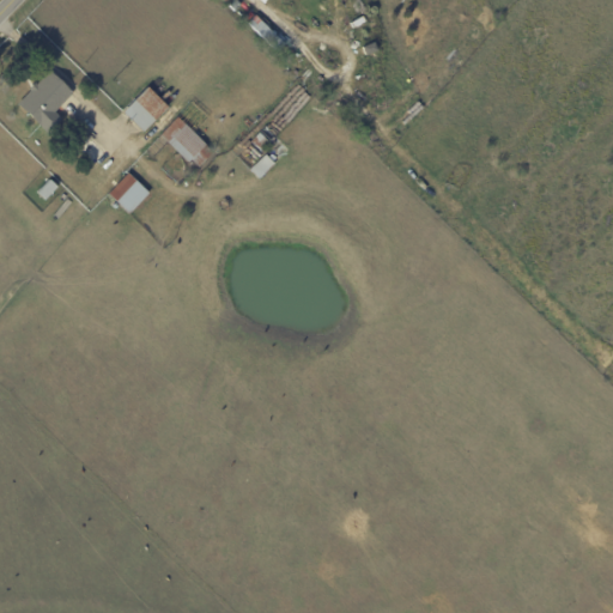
[(230,6),(236,0),(242,6),(236,12),(230,6)]
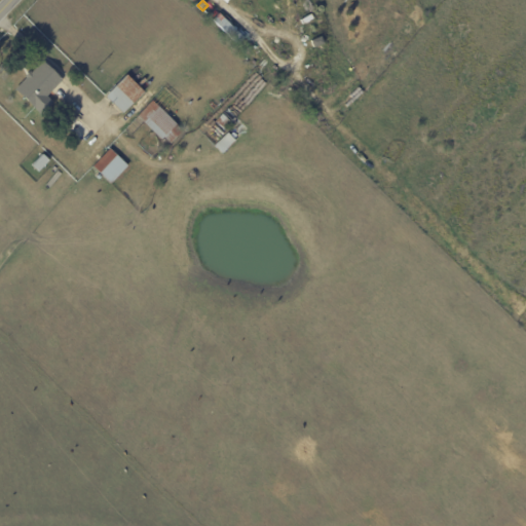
[(219,14),(245,39),(237,45),(213,22),(219,14)]
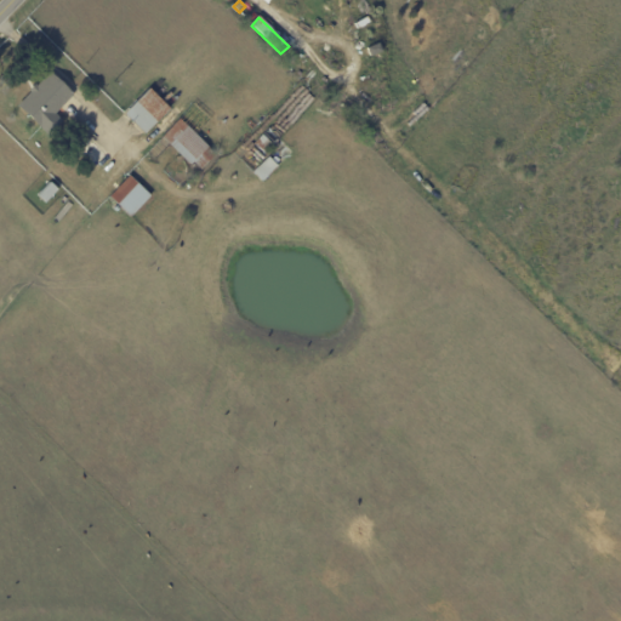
[(62,108),(41,130),(18,107),(32,93),(29,91),(35,85),(38,87),(51,73),(74,96),(62,108)]
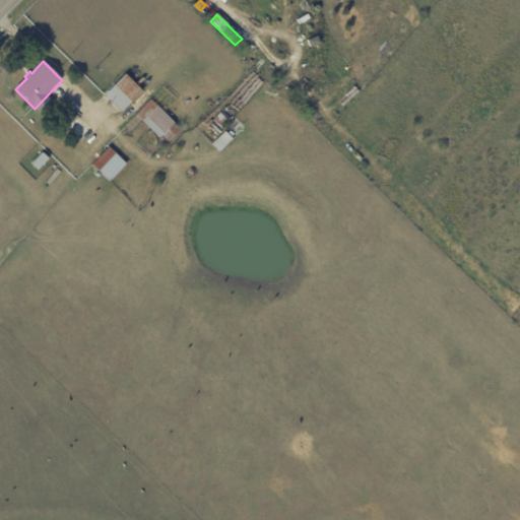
[(124,111),(121,114),(104,96),(125,75),(142,92),(124,111)]
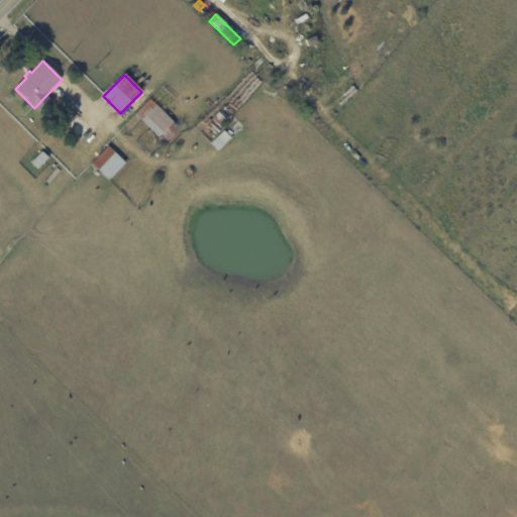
[(162,147),(156,141),(159,138),(135,115),(150,100),(180,129),(162,147)]
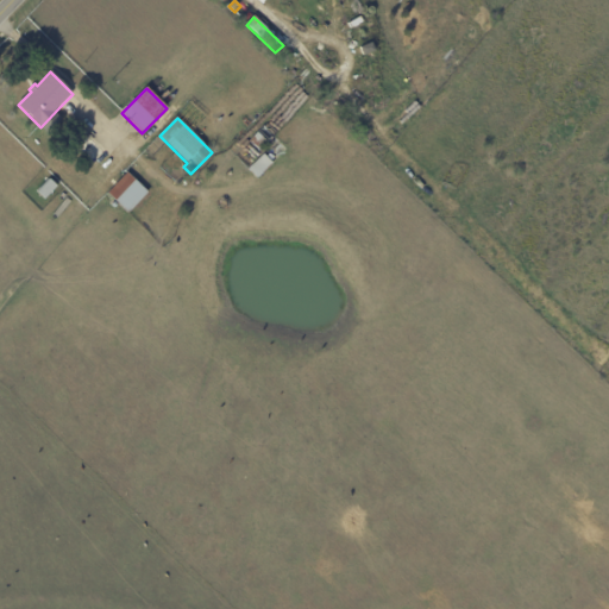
[(276,137),(261,154),(250,142),(265,126),(276,137)]
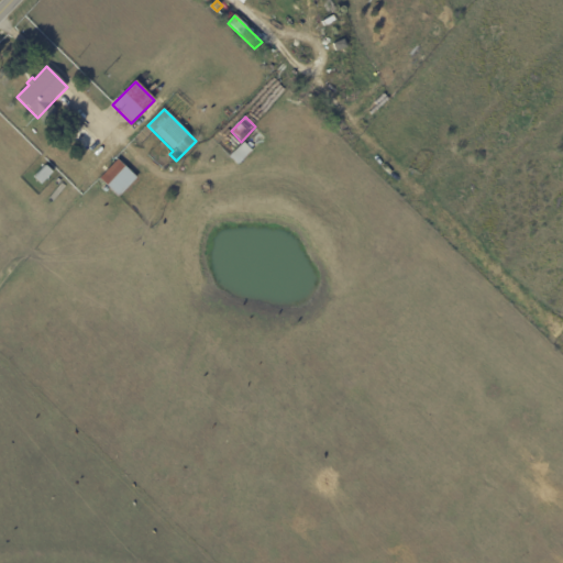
[(99,143),(88,154),(68,134),(79,123),(100,143),(99,143)]
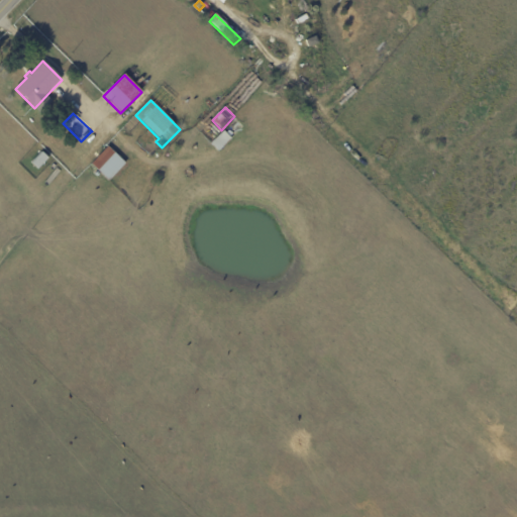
[(232,139),(219,152),(211,143),(224,131),(232,139)]
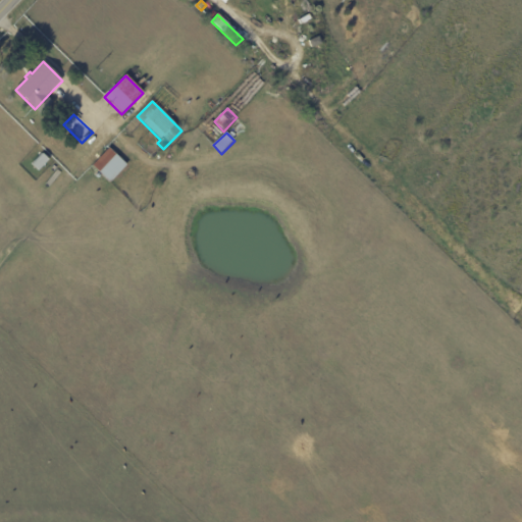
[(99,173),(92,167),(109,149),(127,165),(110,184),(99,173)]
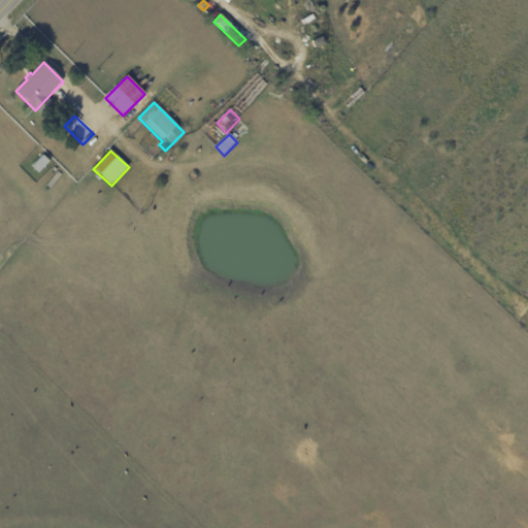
[(48,162),(41,156),(30,167),(37,173),(48,162)]
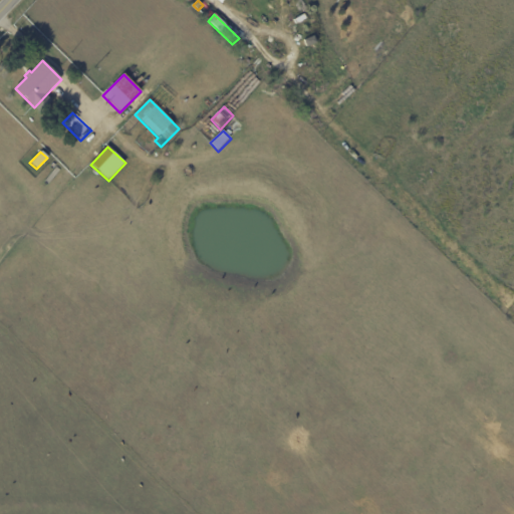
All buildings are outlined.
